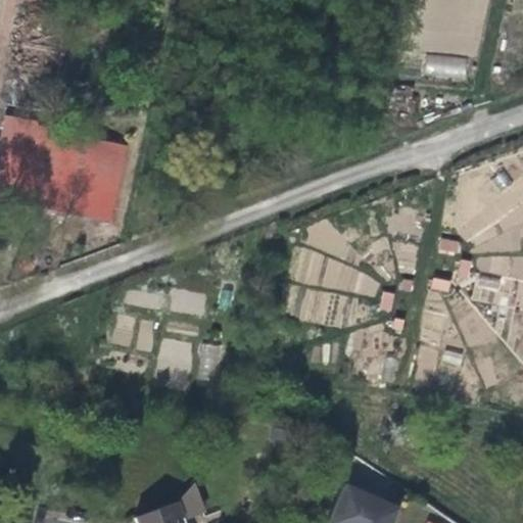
[(425,56),(425,78),(466,80),(467,57),(425,56)]
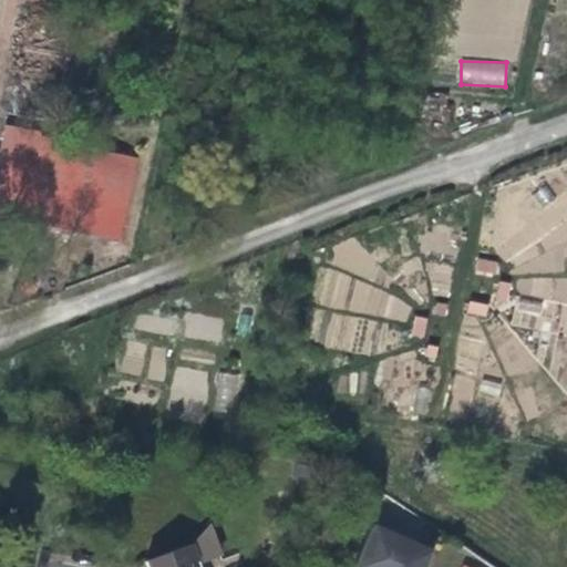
[(119,240),(136,156),(37,136),(20,219),(119,240)]
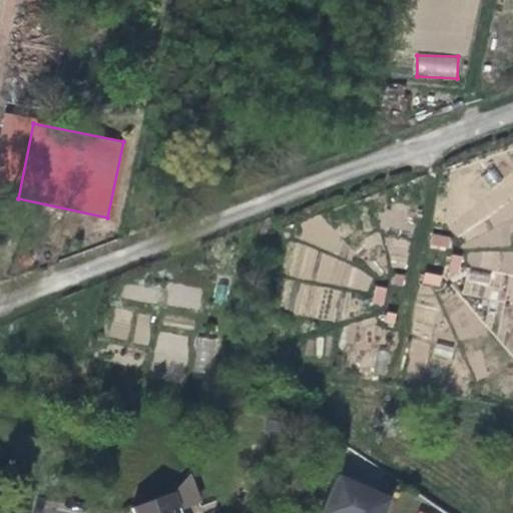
[(512,250),(504,251),(505,265),(492,265),(492,258),(479,259),(480,273),(512,271),(512,250)]
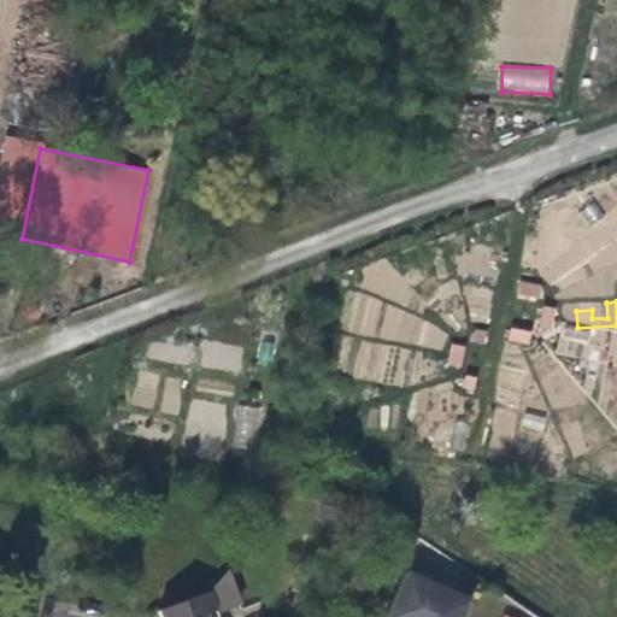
[(217,616),(207,591),(158,607),(162,616),(217,616)]
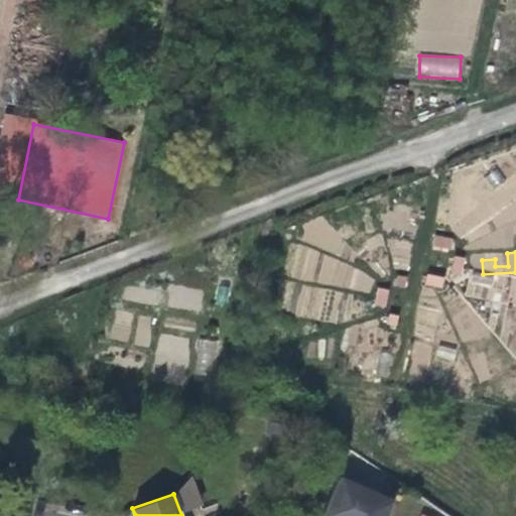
[(355,515),(328,504),(321,515),(355,515)]
